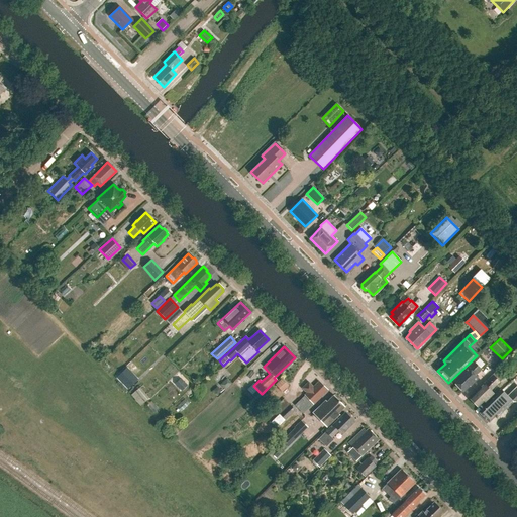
[(481,371),(474,362),(469,367),(453,381),(462,392),(469,387),(478,378),(476,376),(481,371)]
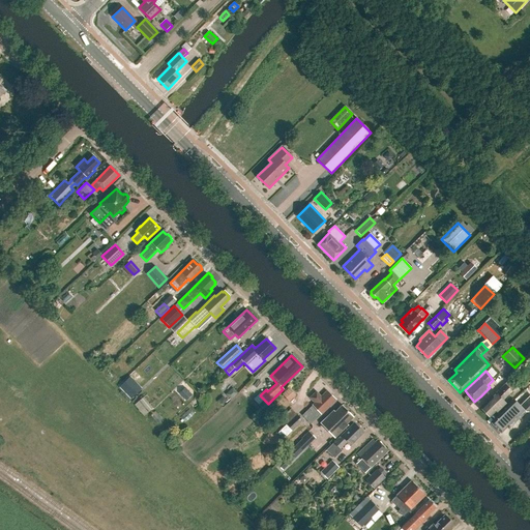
[(512,392),(519,386),(511,379),(505,384),(512,392)]
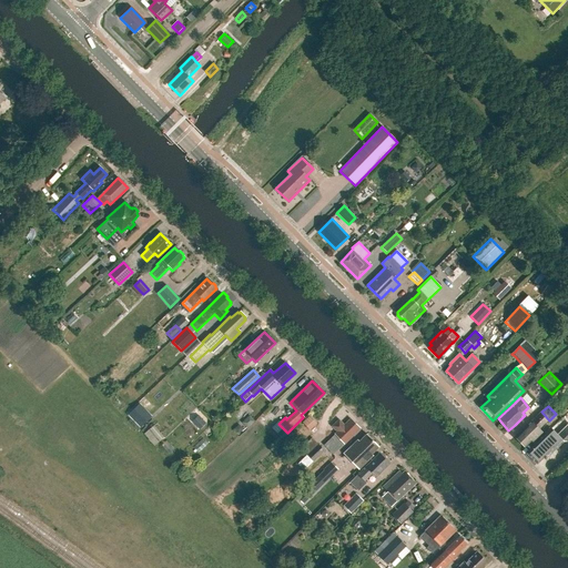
[(131,419),(128,423),(137,432),(149,419),(138,408),(129,417),(131,419)]
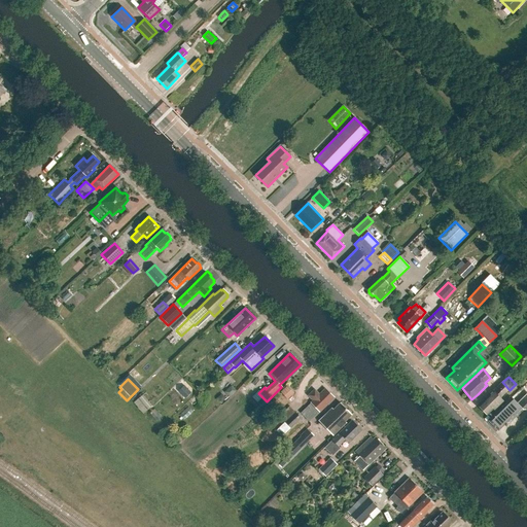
[(510,390),(502,382),(478,406),(486,415),(492,409),(494,411),(503,401),(500,398),(510,390)]
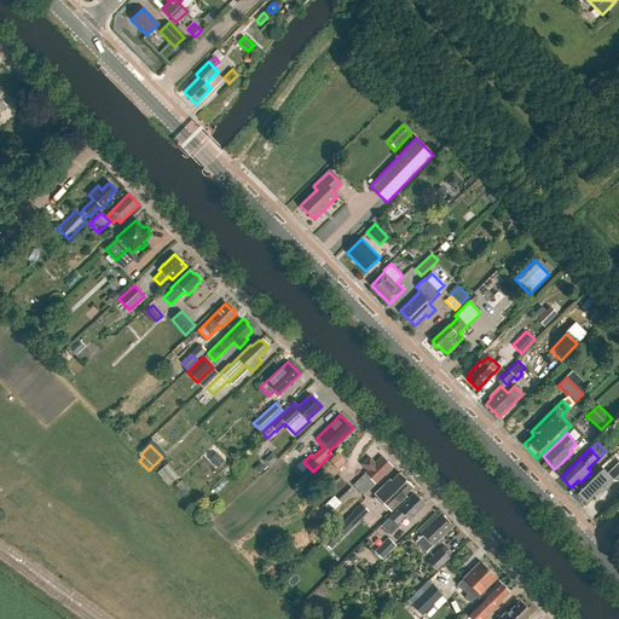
[(270,467),(277,460),(271,453),(264,461),(270,467)]
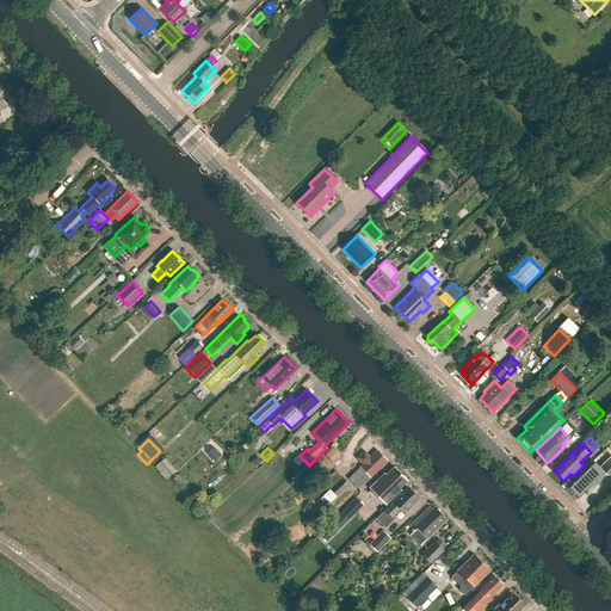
[(333,463),(341,456),(333,448),(326,455),(333,463)]
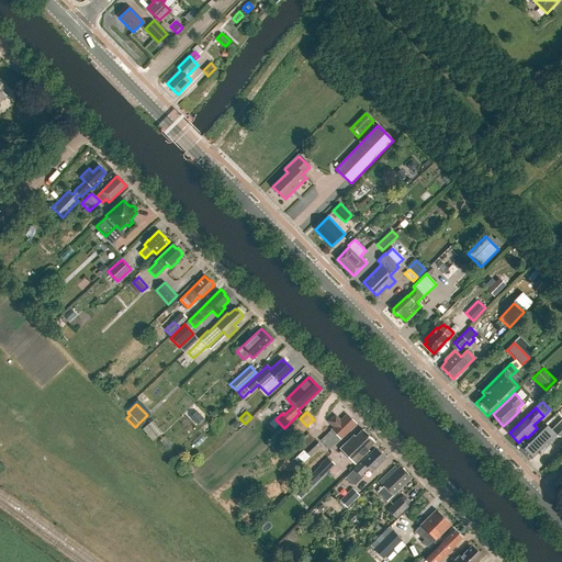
[(340,439),(356,424),(346,414),(340,420),(335,415),(328,423),(333,427),(330,429),(332,430),(319,441),(326,447),(337,436),(340,439)]
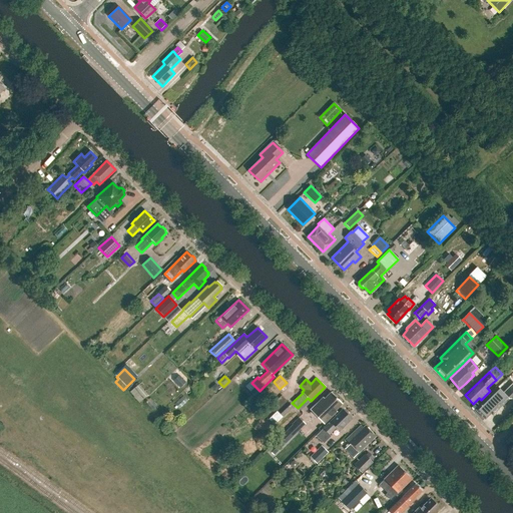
[(512,383),(503,393),(498,388),(475,410),(484,420),(490,414),(492,416),(509,399),(512,398),(512,383)]
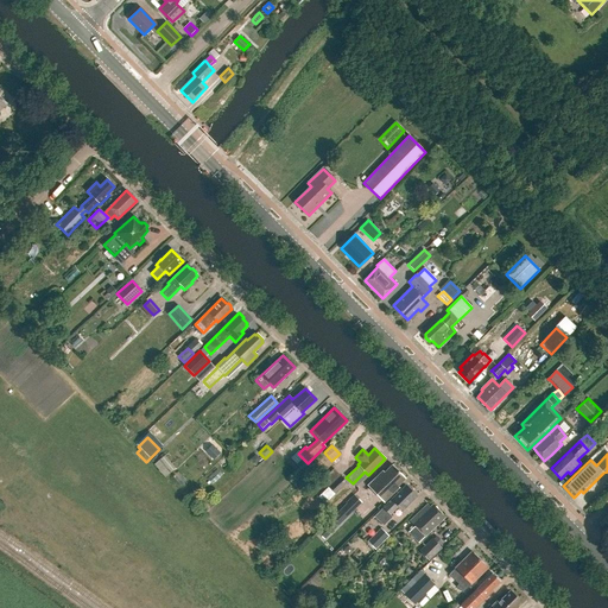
[(255,464),(260,461),(255,455),(251,460),(255,464)]
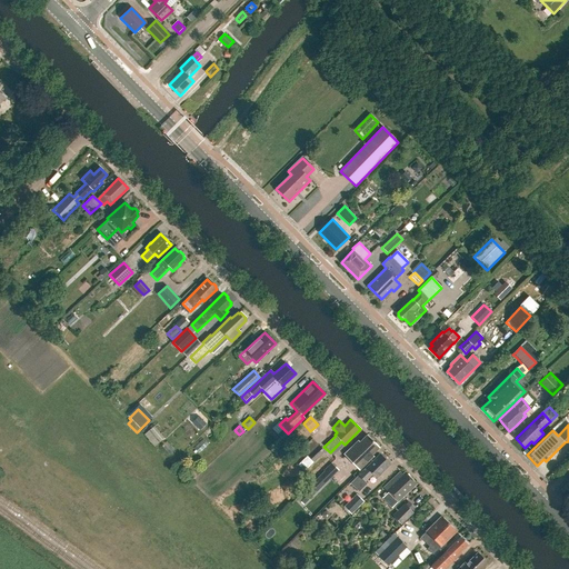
[(165,438),(155,427),(145,435),(155,447),(165,438)]
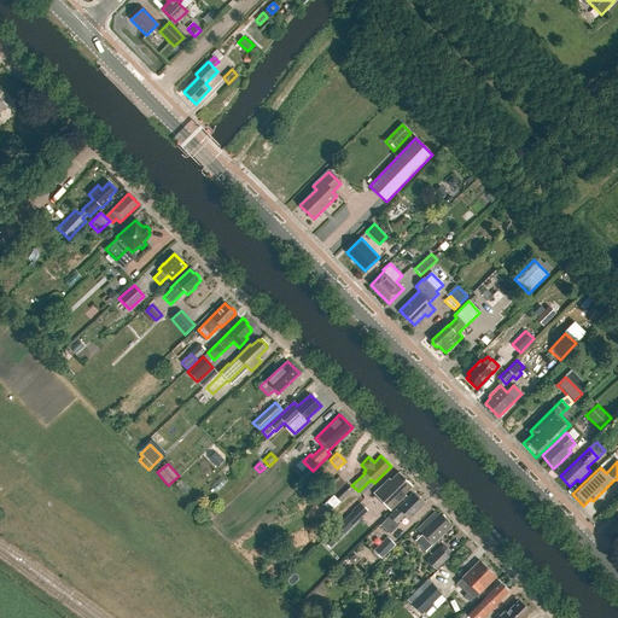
[(305,477),(313,471),(308,466),(302,472),(305,477)]
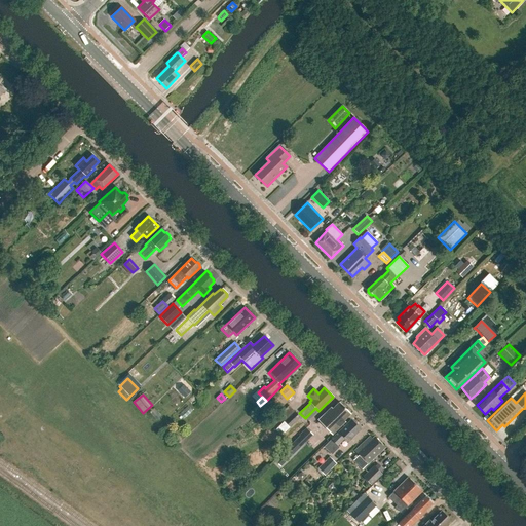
[(350,414),(339,402),(332,409),(331,408),(317,420),(333,436),(345,422),(344,420),(350,414)]
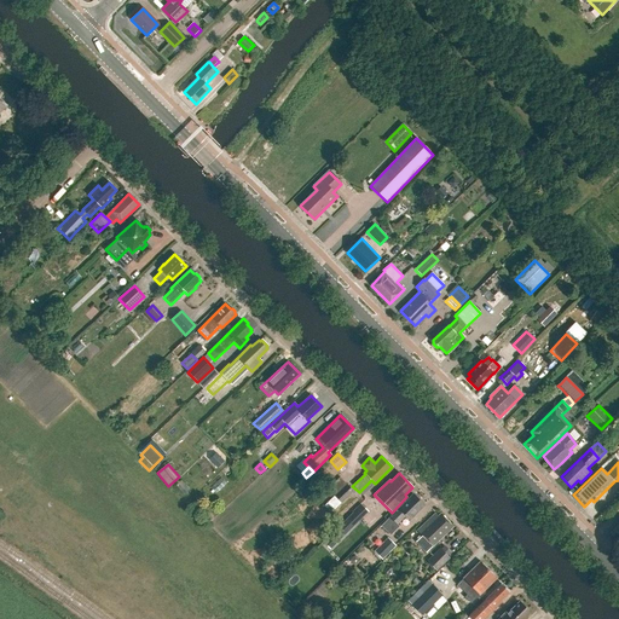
[(341,503),(353,491),(347,484),(334,496),(341,503)]
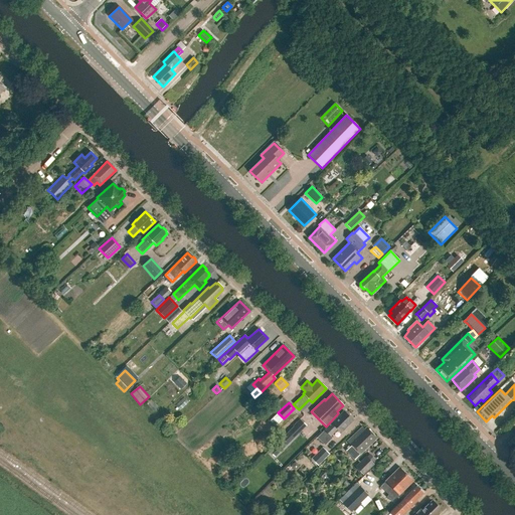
[(341,433),(352,420),(343,411),(317,438),(325,446),(332,439),(330,437),(337,430),(341,433)]
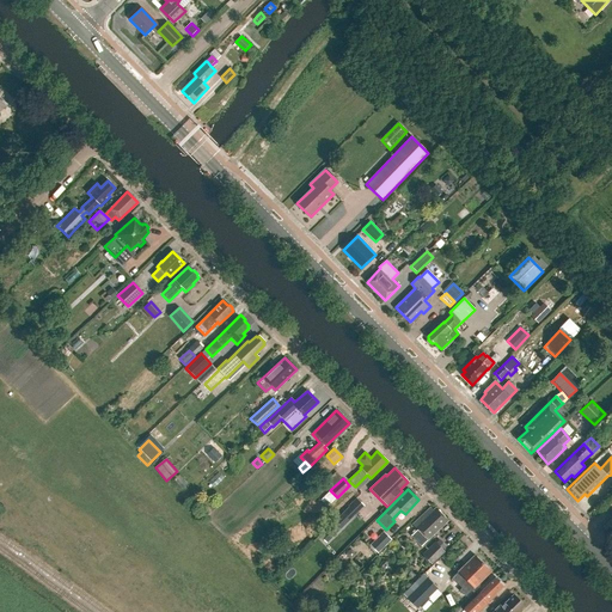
[(328,507),(337,497),(330,490),(320,500),(328,507)]
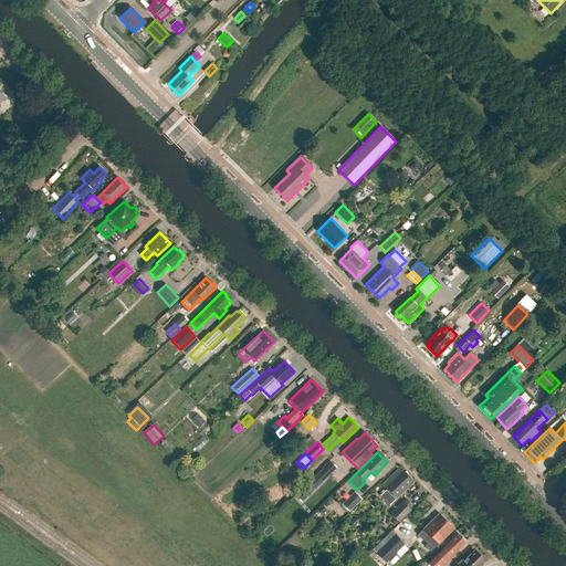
[(308,495),(337,468),(329,460),(322,468),(323,469),(302,489),(308,495)]
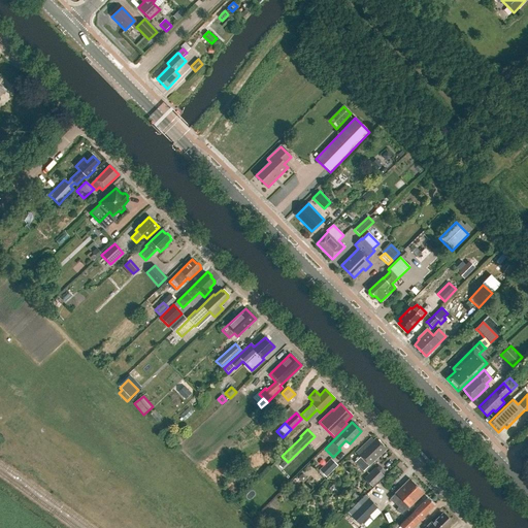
[(368,466),(387,450),(375,438),(373,440),(371,438),(356,453),(360,457),(356,462),(364,470),(368,466)]
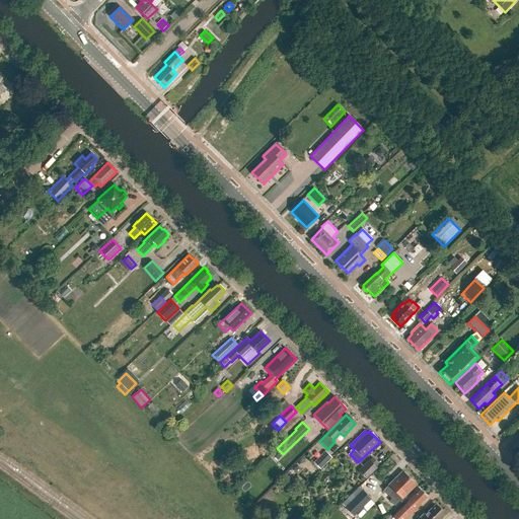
[(325,451),(313,462),(320,469),(332,458),(325,451)]
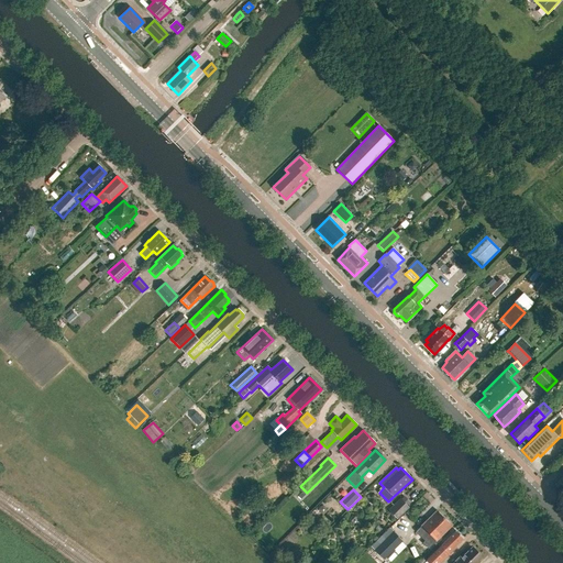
[(397,519),(409,508),(400,498),(388,510),(397,519)]
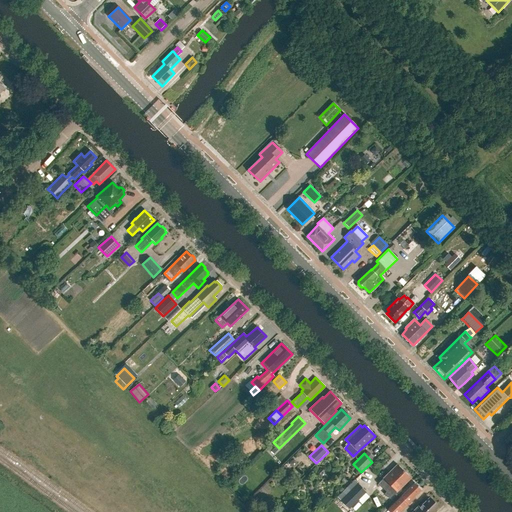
[(293,469),(298,464),(293,459),(288,464),(293,469)]
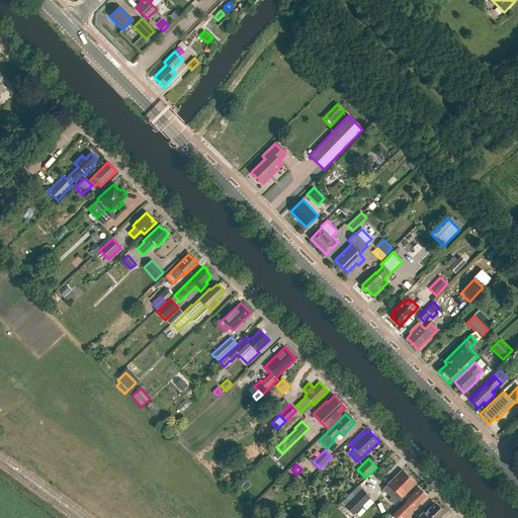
[(415,484),(402,469),(390,483),(391,484),(386,487),(399,500),(415,484)]
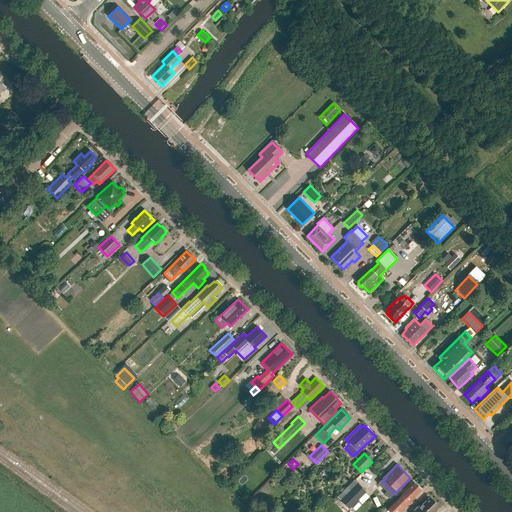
[(349,509),(366,492),(357,483),(340,500),(349,509)]
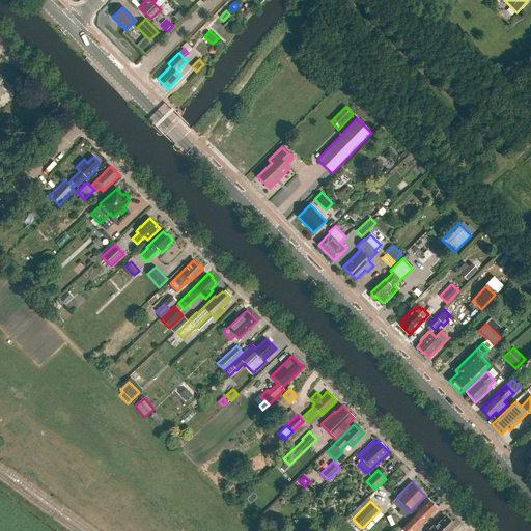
[(437,507),(429,501),(401,528),(403,530),(415,530),(429,516),(428,515),(437,507)]
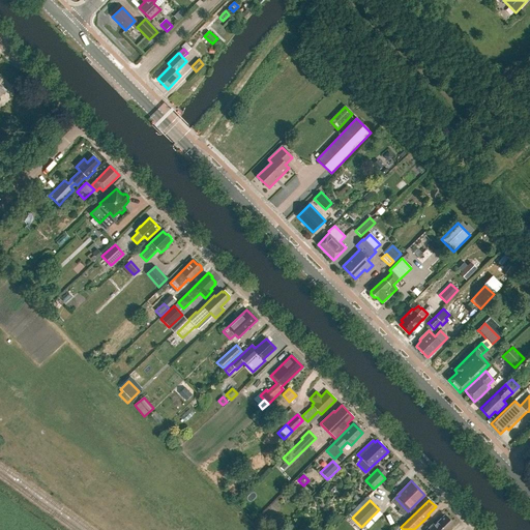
[(447,529),(453,525),(452,524),(452,523),(450,521),(449,521),(444,516),(434,526),(433,524),(427,529),(447,529)]
